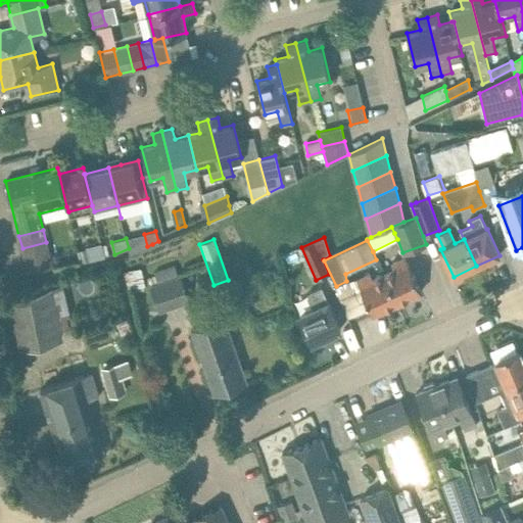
[(46,242),(22,248),(26,260),(49,254),(46,242)]
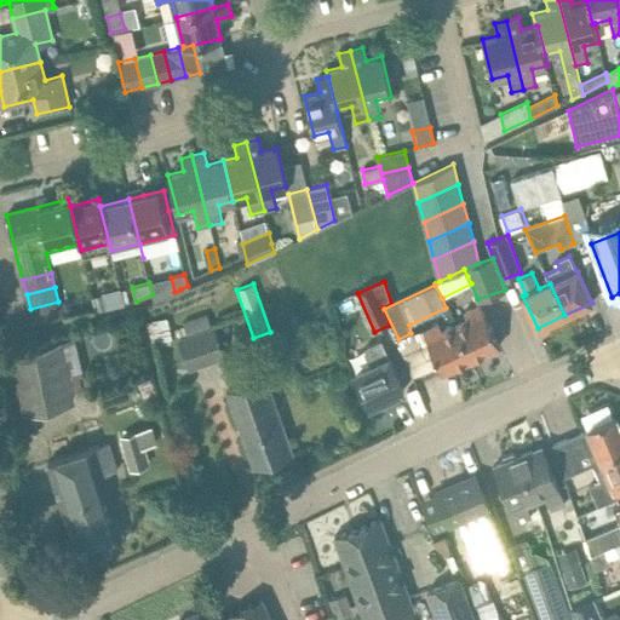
[(107,308),(124,304),(121,291),(104,294),(107,308)]
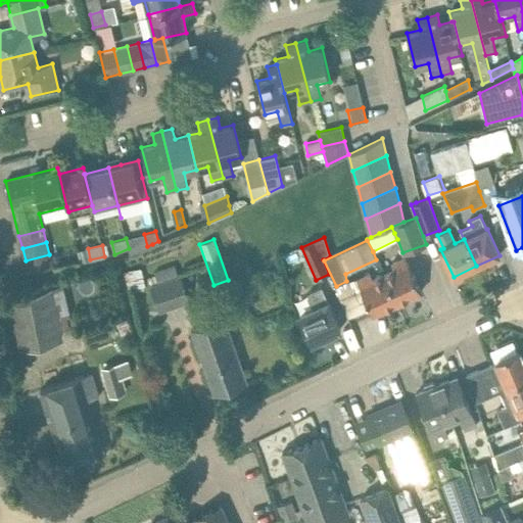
[(52,268),(49,254),(26,260),(29,274),(52,268)]
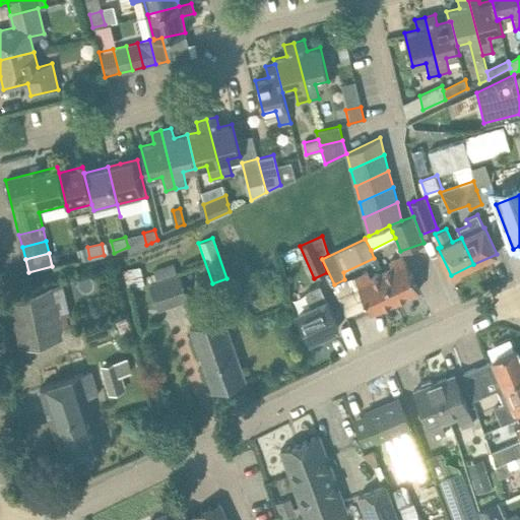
[(381,272),(394,302),(418,290),(402,256),(389,262),(391,267),(381,272)]
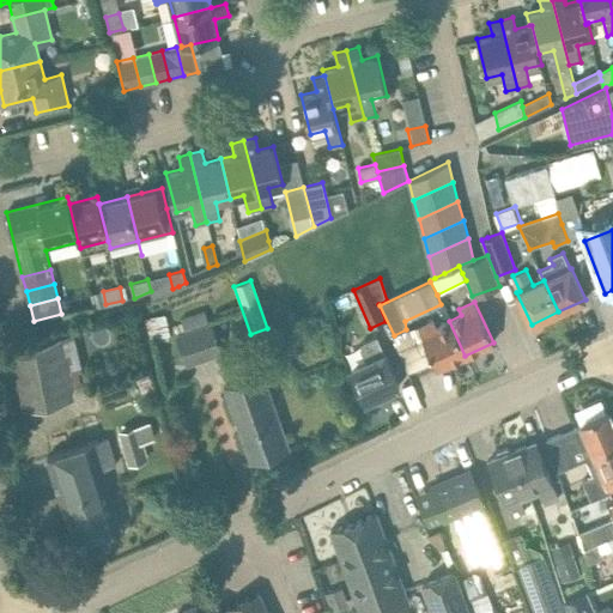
[(186,365),(222,352),(212,325),(208,326),(204,310),(180,319),(181,322),(175,325),(178,335),(176,337),(186,365)]
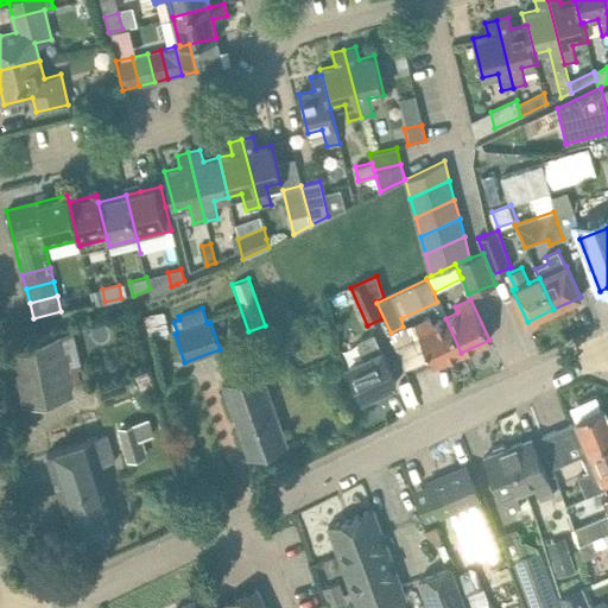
[(461,353),(445,318),(434,323),(431,317),(415,325),(434,366),(461,353)]
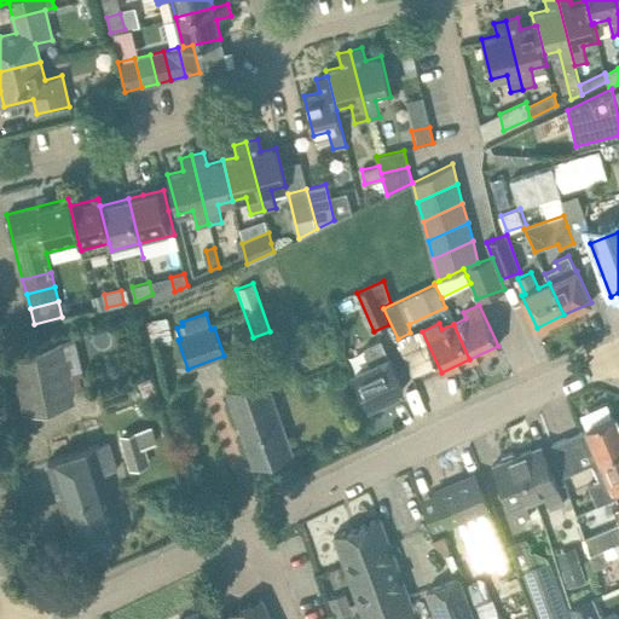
[(403,391),(393,368),(380,340),(365,346),(374,363),(354,372),(369,405),(403,391)]
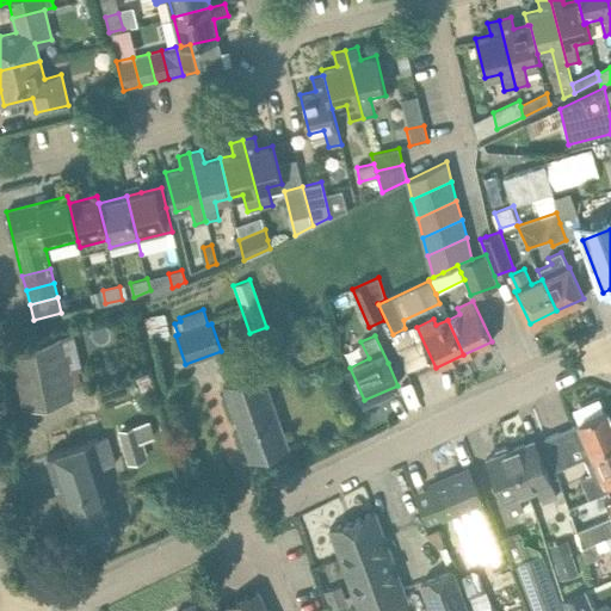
[(25,406),(49,401),(72,396),(67,372),(80,370),(73,337),(14,349),(25,406)]
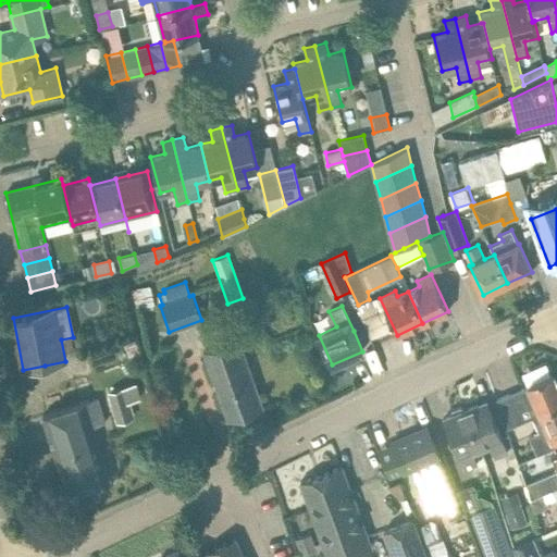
[(263,408),(256,387),(238,338),(203,350),(227,420),(263,408)]
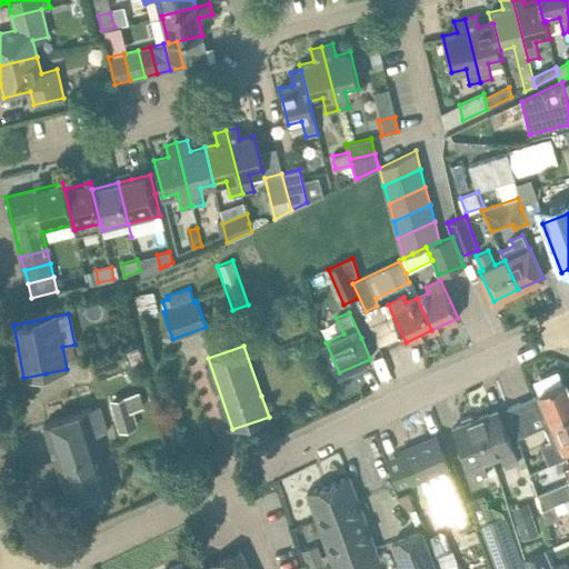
[(568,391),(565,382),(520,402),(533,431),(545,427),(543,426),(568,415),(568,391)]
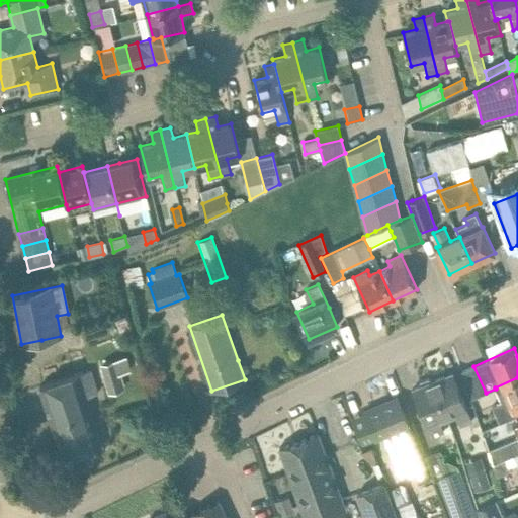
[(125,359),(102,366),(110,392),(123,387),(119,374),(130,371),(125,359)]
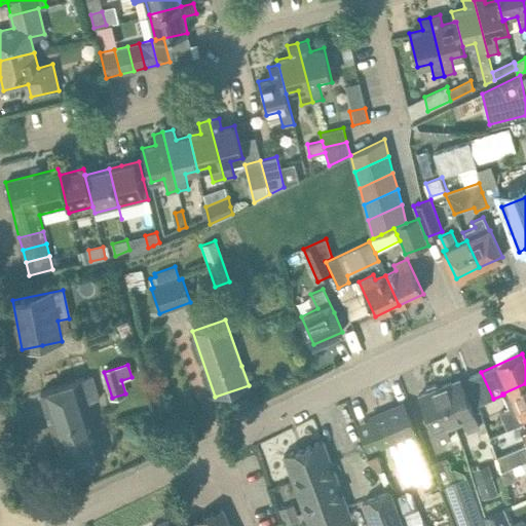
[(467,377),(478,405),(493,399),(481,372),(467,377)]
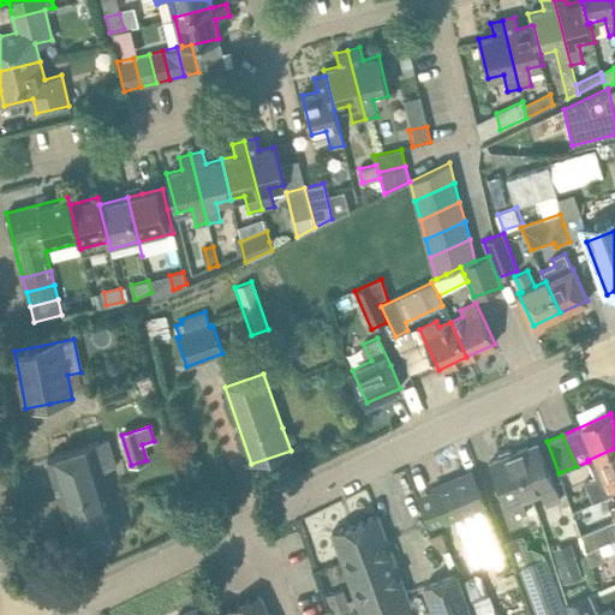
[(70,452),(47,459),(75,544),(120,530),(113,507),(101,470),(115,466),(107,440),(88,446),(70,452)]
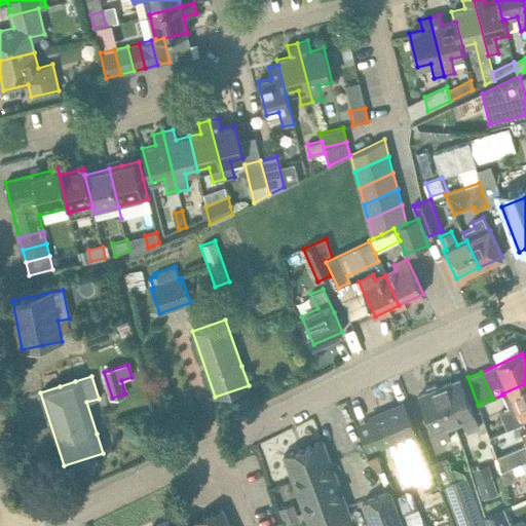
[(459,379),(440,387),(453,423),(462,420),(467,433),(479,428),(459,379)]
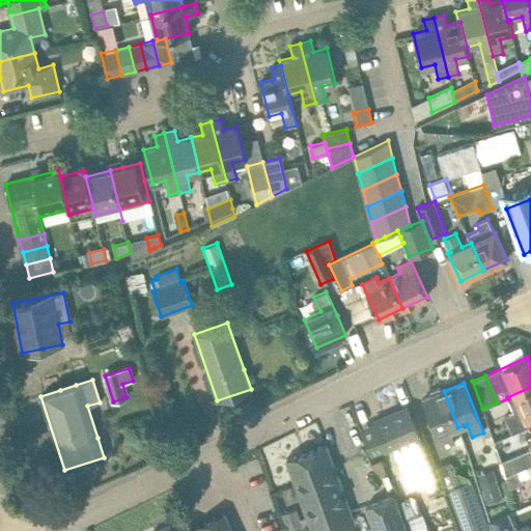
[(530,387),(507,397),(508,398),(514,413),(504,417),(512,434),(529,426),(527,421),(530,418),(530,387)]
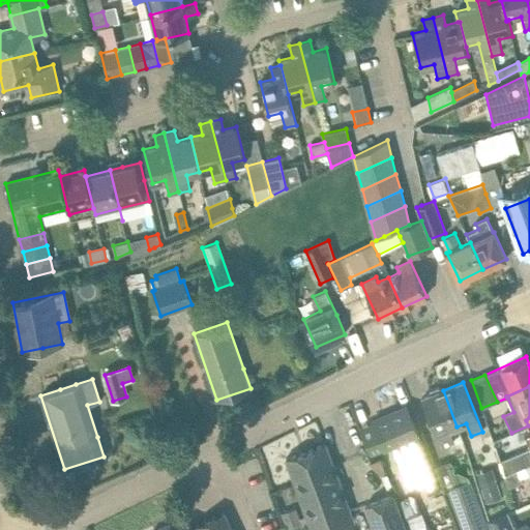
[(430,395),(422,398),(430,417),(442,447),(453,443),(448,430),(457,427),(443,390),(441,390),(441,389),(438,388),(430,391),(429,394),(430,395)]
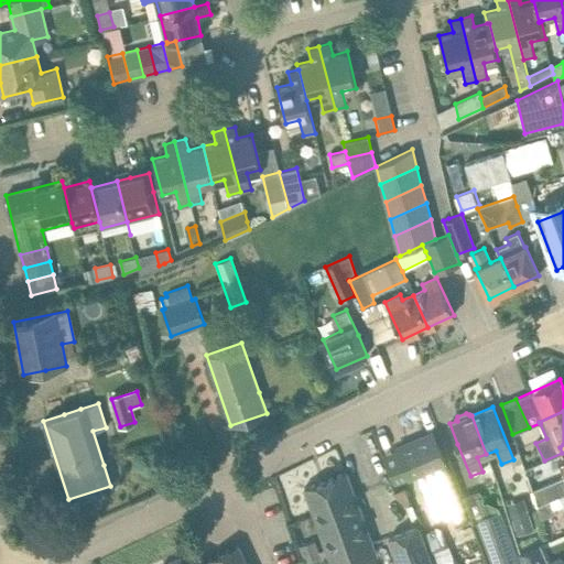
[(456,525),(468,520),(432,434),(397,448),(409,478),(418,475),(436,520),(452,513),(456,525)]
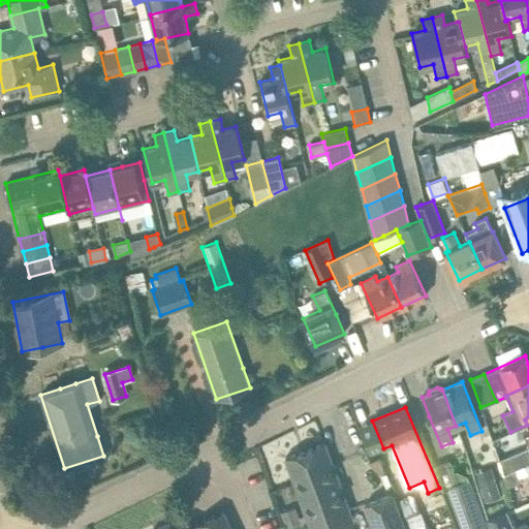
[(528,430),(523,433),(528,448),(519,452),(518,448),(510,450),(504,435),(492,440),(503,473),(516,468),(525,464),(528,462),(528,430)]
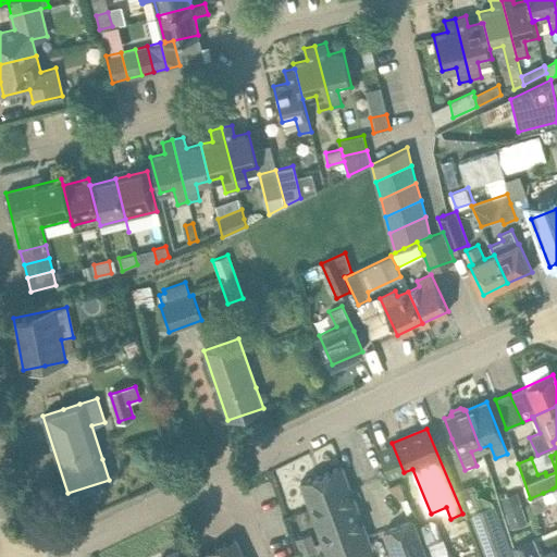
[(346,556),(371,548),(348,486),(341,467),(300,481),(327,556),(346,556)]
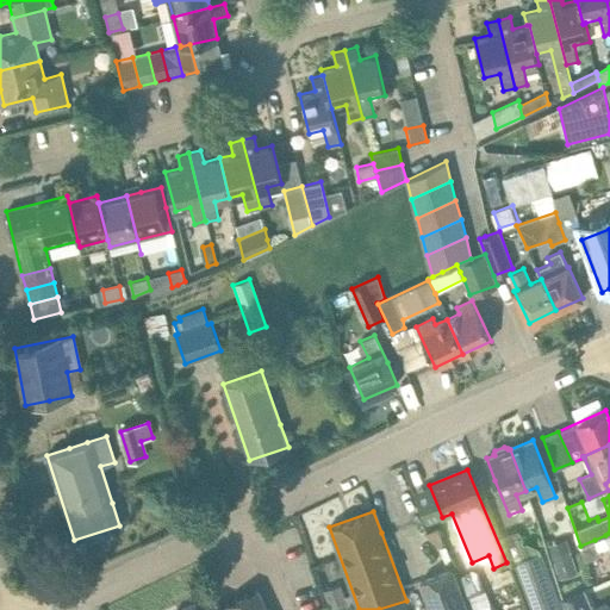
[(430,536),(434,545),(442,541),(439,533),(430,536)]
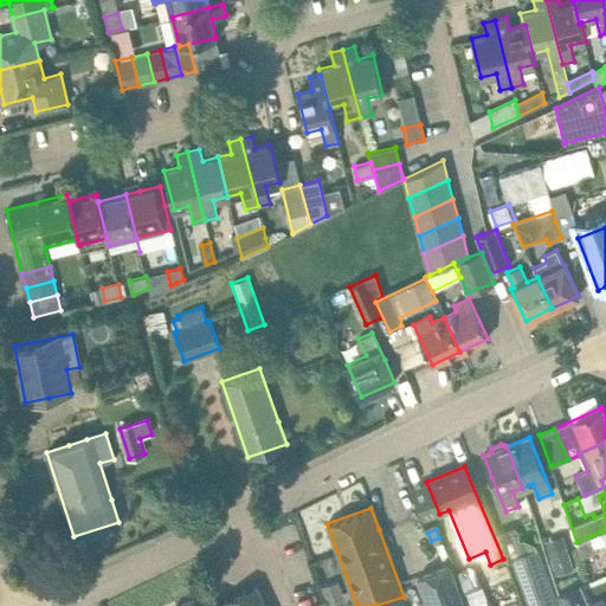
[(597,552),(591,536),(577,542),(582,558),(597,552)]
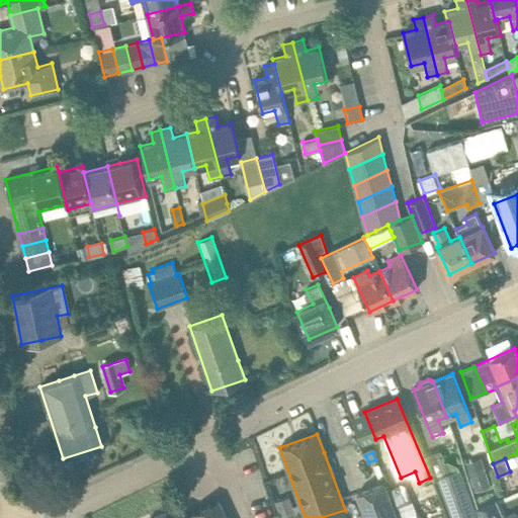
[(477,517),(459,468),(436,478),(451,517),(477,517)]
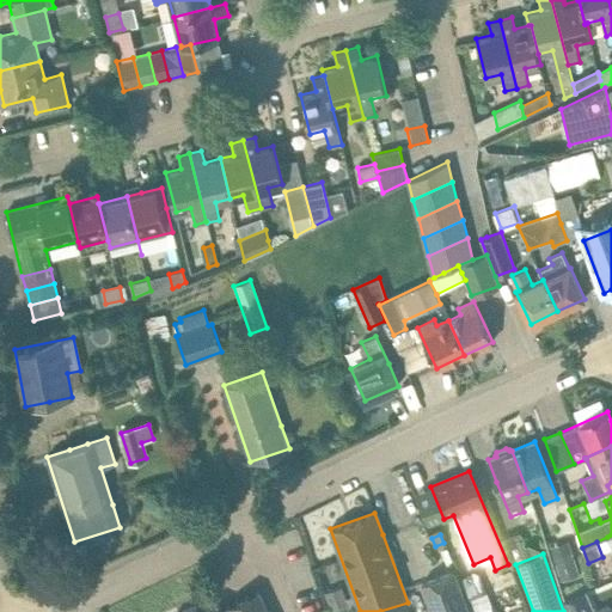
[(574,558),(555,563),(561,579),(579,574),(574,558)]
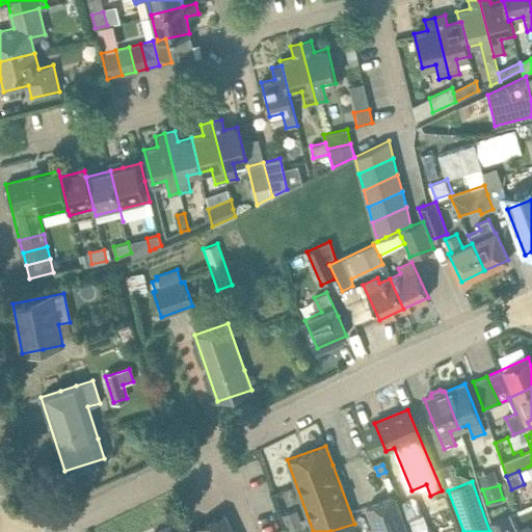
[(409,531),(401,505),(397,506),(394,498),(368,508),(376,531),(409,531)]
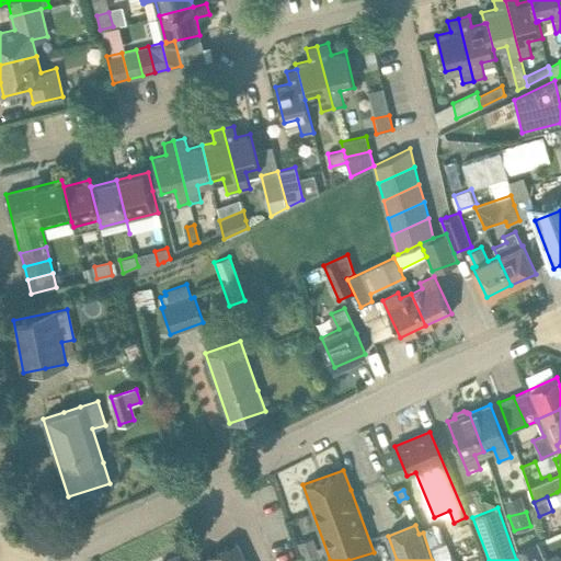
[(432,560),(433,560),(449,554),(438,525),(422,530),(423,533),(432,560)]
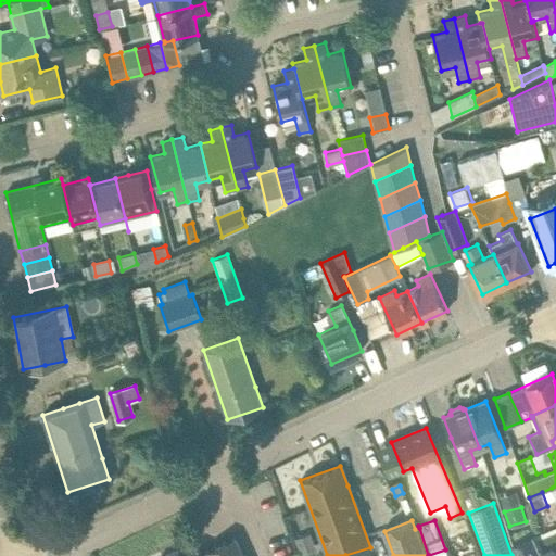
[(217,552),(209,555),(201,555),(198,547),(181,555),(178,550),(163,555),(242,555),(230,529),(229,530),(236,544),(227,548),(224,543),(215,547),(217,552)]
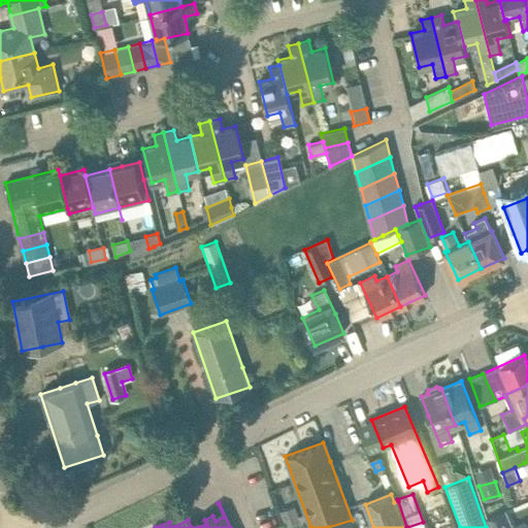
[(300,522),(299,519),(294,506),(281,510),(286,527),(300,522)]
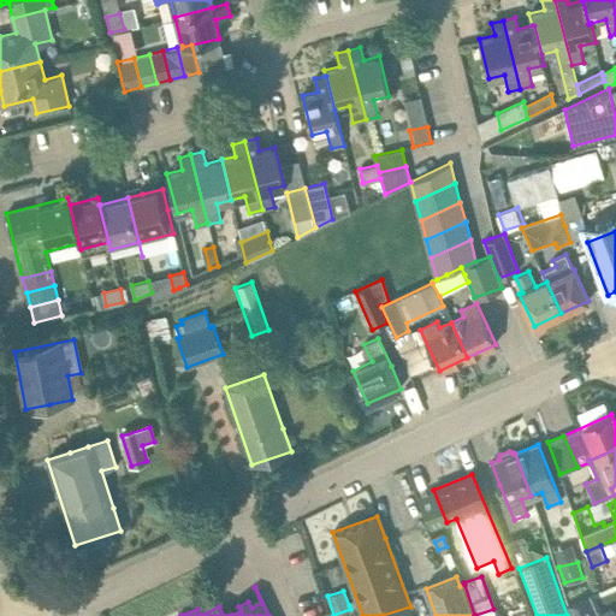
[(588,615),(584,599),(567,605),(570,615),(608,615),(606,614),(598,615),(588,615)]
